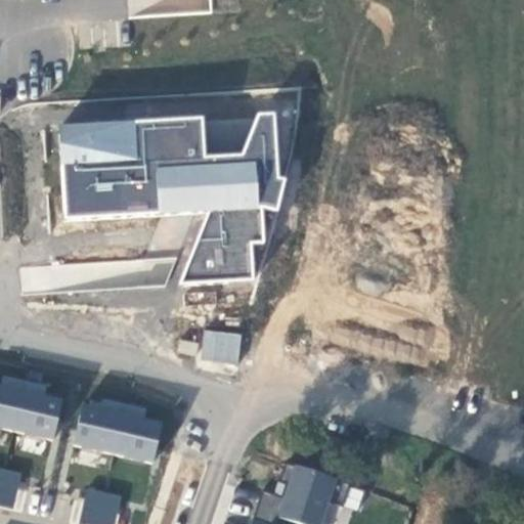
[(180,284),(253,279),(251,244),(264,243),(261,207),(277,211),(285,180),(276,178),(272,120),(60,136),(67,220),(210,213),(180,284)]
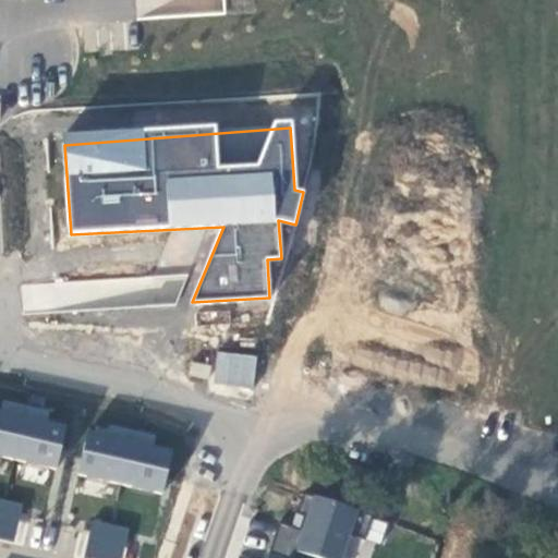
[(255,386),(257,354),(216,351),(214,384),(255,386)]
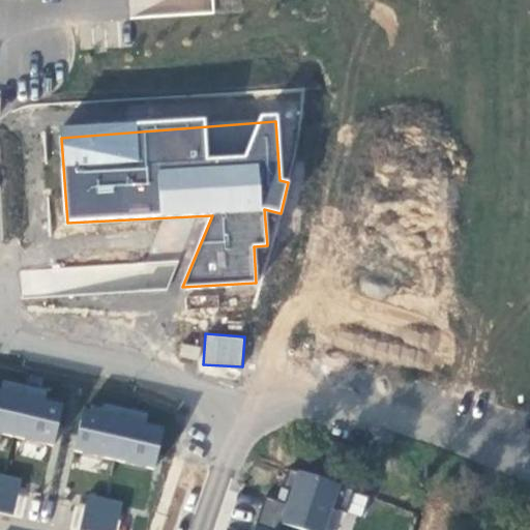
[(0,434),(15,438),(26,385),(3,380),(1,390),(0,389),(0,434)]
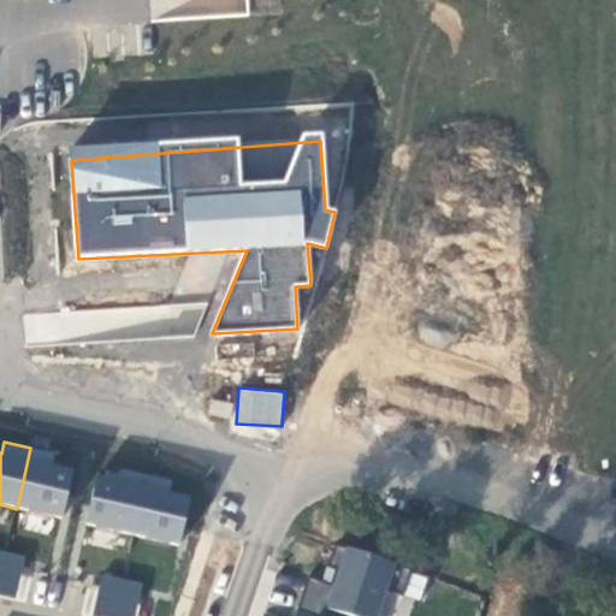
[(55,452),(30,448),(17,509),(64,521),(75,469),(53,463),(55,452)]
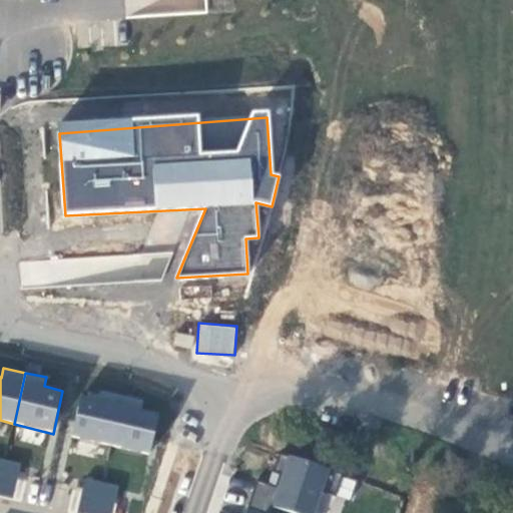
[(71,438),(111,447),(123,395),(101,390),(99,400),(81,396),(71,438)]
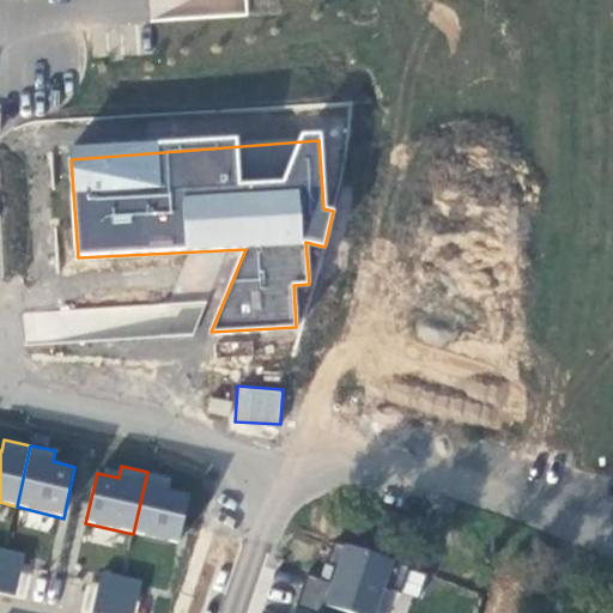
[(173,478),(147,472),(133,534),(180,546),(192,495),(170,490),(173,478)]
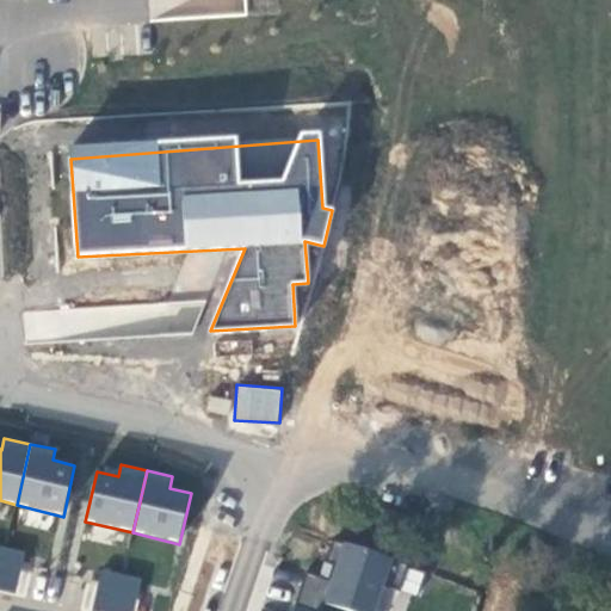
[(401,592),(409,563),(333,539),(327,562),(334,565),(329,581),(307,573),(296,604),(314,610),(337,610),(338,610),(343,610),(377,610),(384,587),(401,592)]
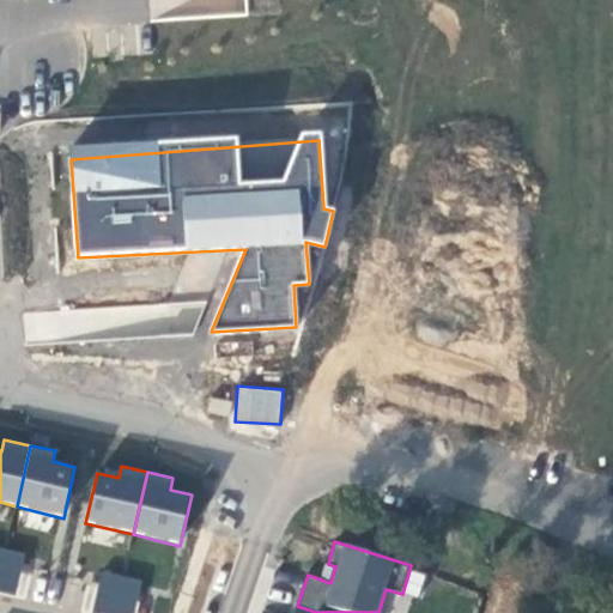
[(25,553),(6,548),(0,572),(0,592),(16,596),(25,553)]
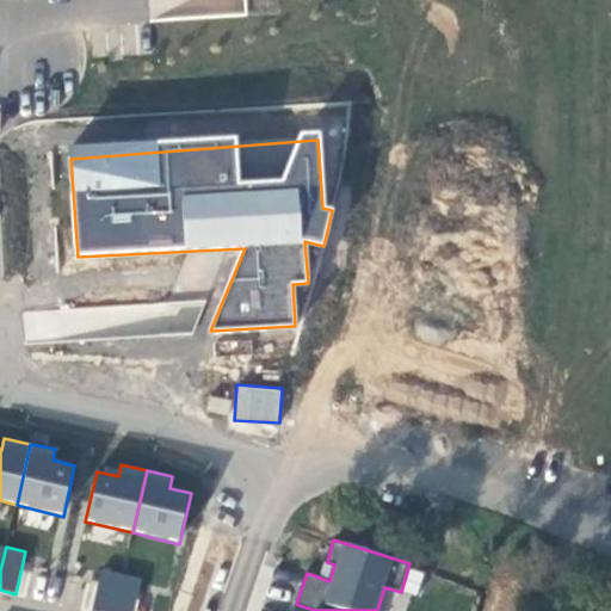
[(113,610),(122,574),(102,569),(92,610),(113,610)]
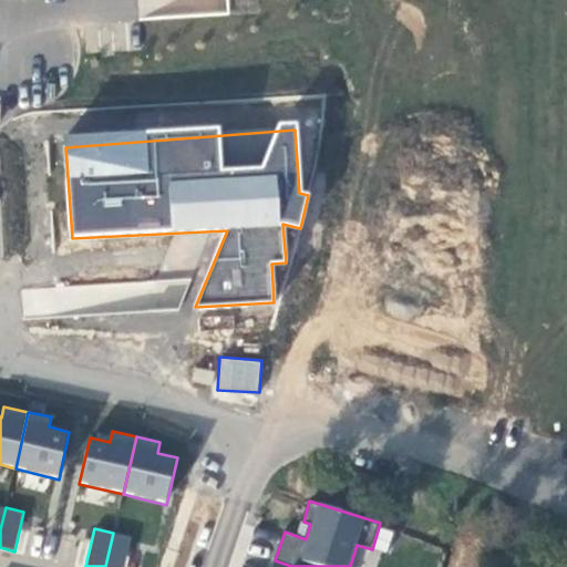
[(124,566),(132,537),(113,533),(105,566),(124,566)]
